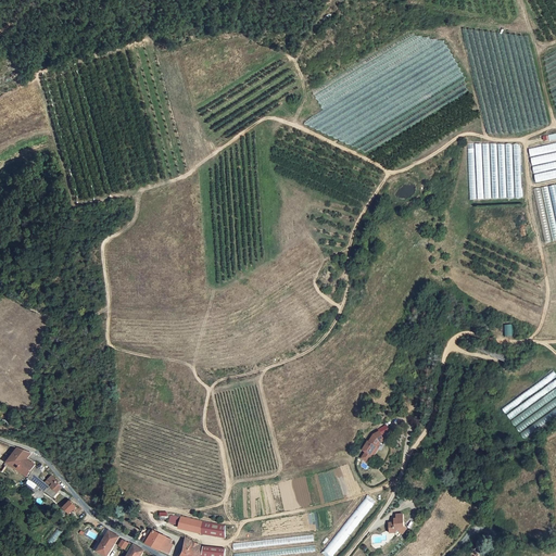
[(555,142),(529,149),(530,156),(555,151),(555,142)]
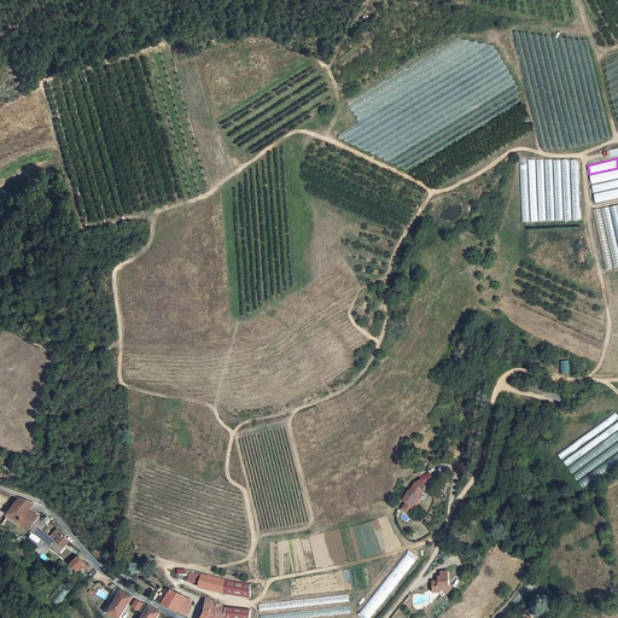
[(617,169),(590,175),(592,185),(617,179),(617,169)]
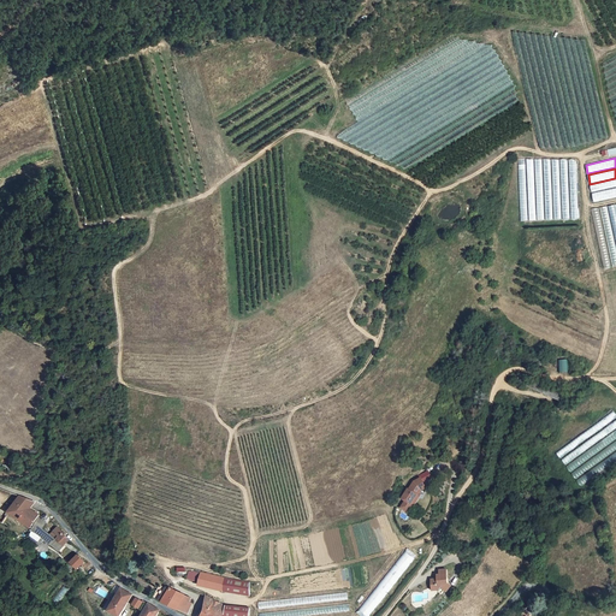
[(615,178),(590,184),(592,193),(615,187),(615,178)]
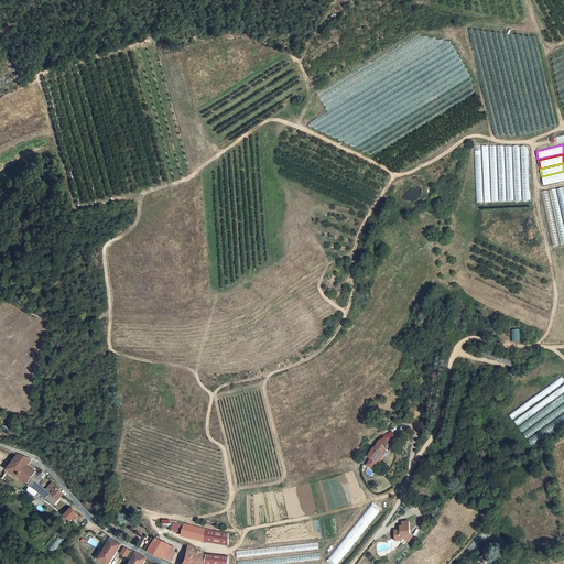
[(563,172),(542,177),(543,185),(563,180),(563,172)]
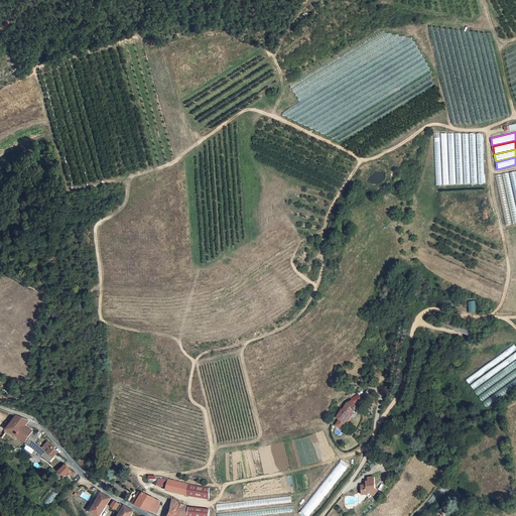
[(515,205),(509,173),(502,174),(513,225),(515,223),(515,205)]
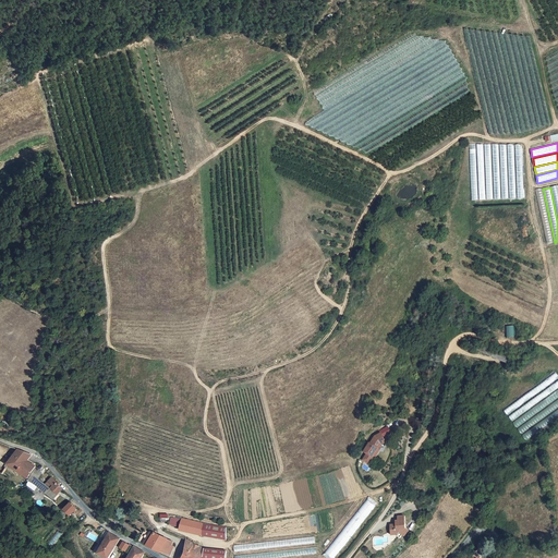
[(543,189),(536,191),(548,244),(555,243),(543,189)]
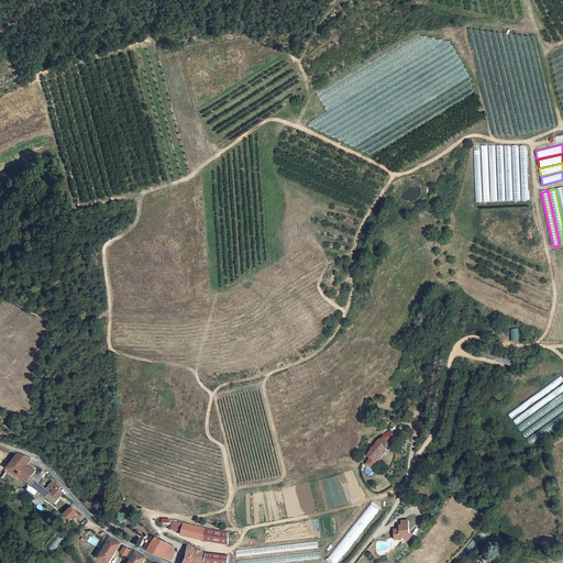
[(511,364),(515,357),(483,344),(481,351),(511,364)]
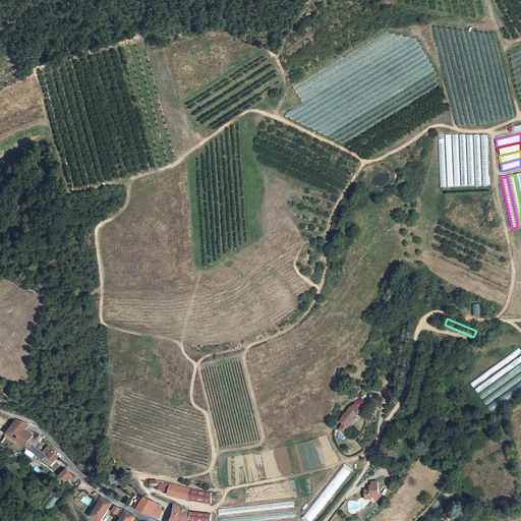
[(520,350),(518,347),(470,383),(474,388),(520,353),(520,350)]
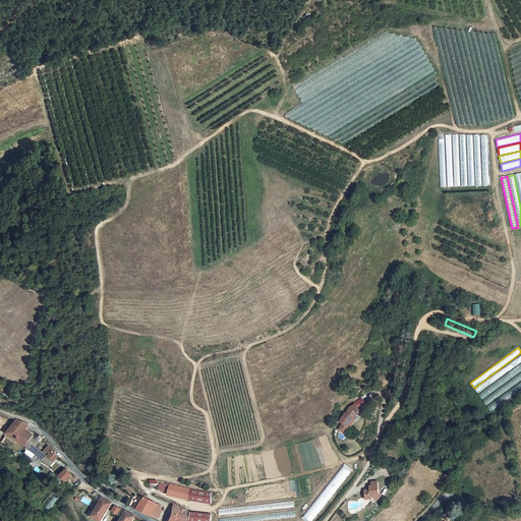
[(520,353),(475,388),(478,394),(520,361),(520,353)]
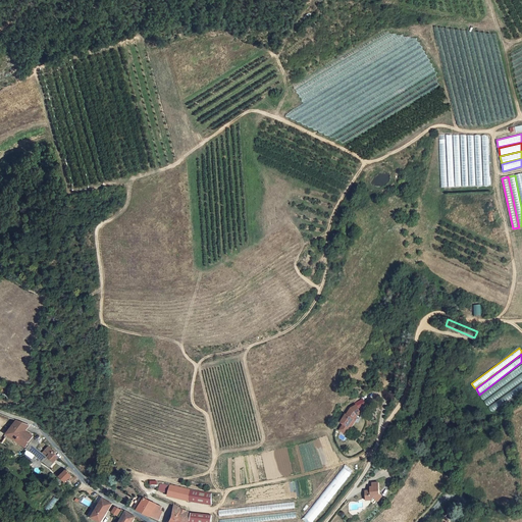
[(521,363),(480,395),(484,400),(521,371),(521,363)]
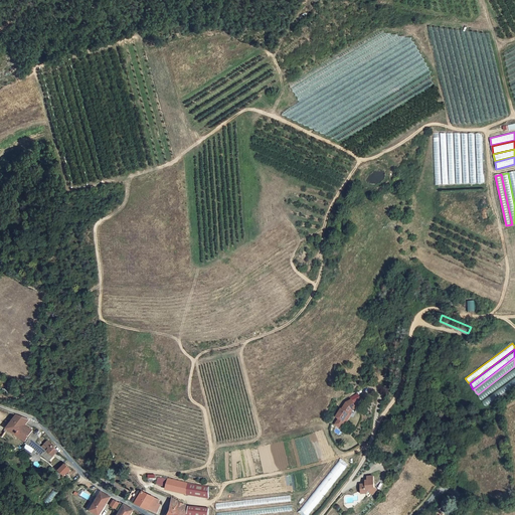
[(514,367),(478,395),(482,400),(514,376),(514,367)]
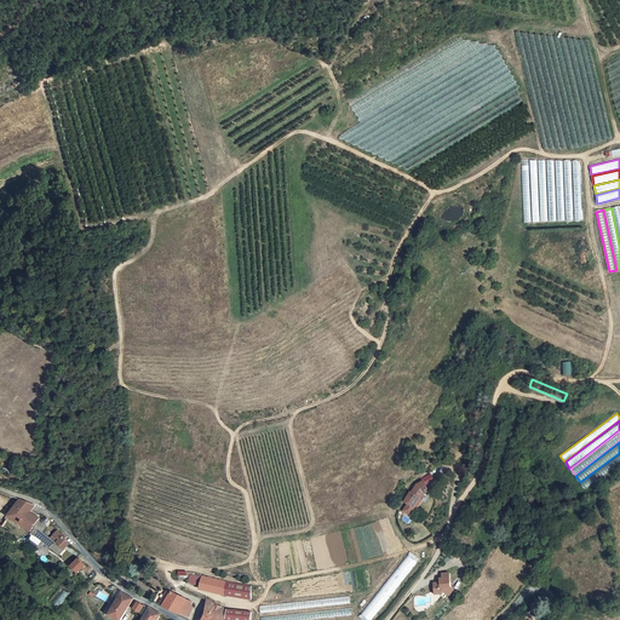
[(619,454),(580,483),(585,489),(619,464),(619,454)]
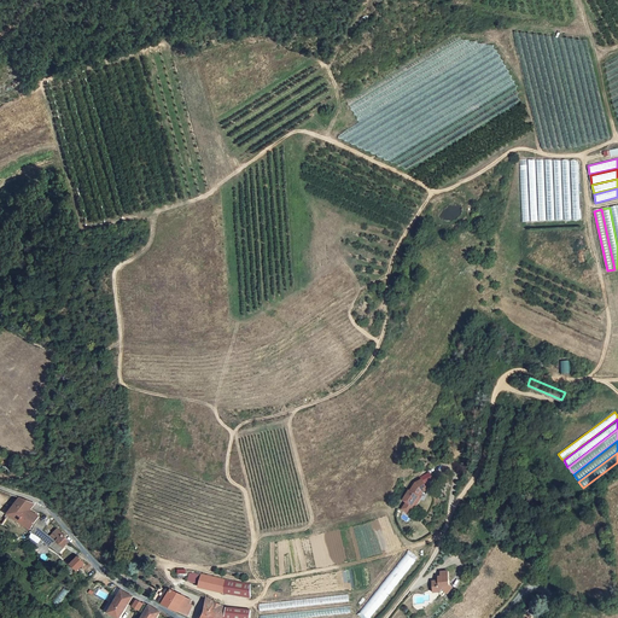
[(430,473),(421,477),(423,479),(425,484),(433,479),(430,473)]
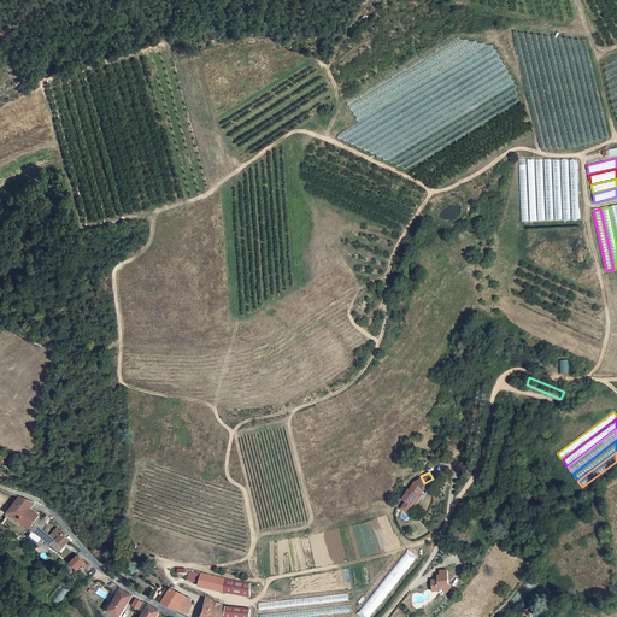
[(405,501),(401,507),(407,512),(412,505),(413,506),(422,494),(421,493),(423,491),(427,488),(424,483),(422,479),(415,482),(410,489),(409,489),(403,499),(405,501)]
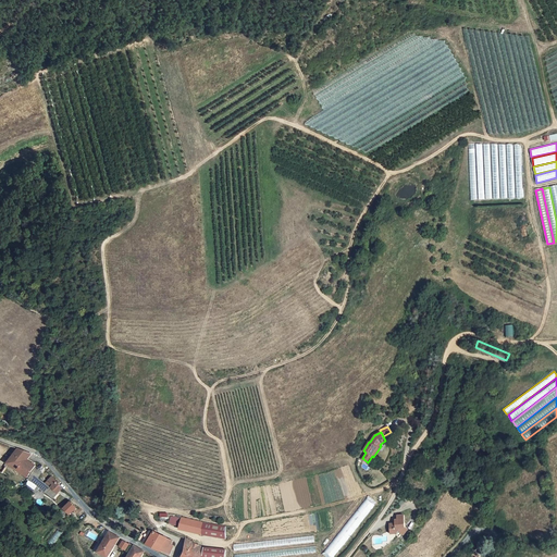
[(19,447),(14,453),(27,460),(26,461),(31,463),(32,458),(33,453),(19,447)]
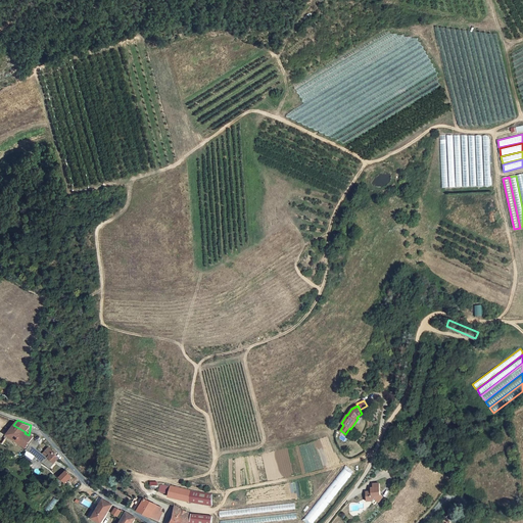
[(33,438),(37,434),(30,430),(29,435),(25,433),(26,432),(13,425),(8,435),(25,447),(21,452),(25,453),(31,443),(33,438)]
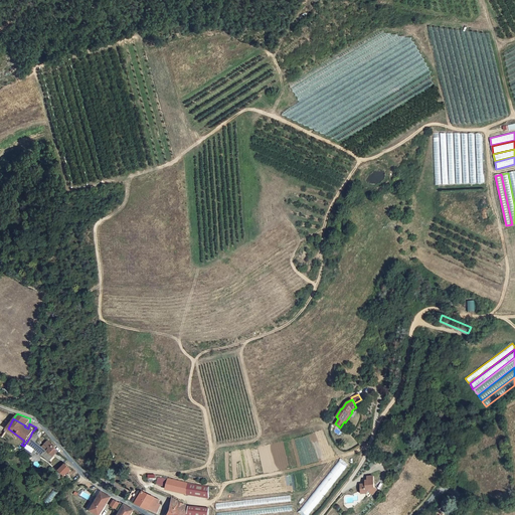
[(34,449),(44,456),(47,451),(48,450),(54,456),(59,452),(58,452),(52,445),(49,441),(43,448),(36,443),(37,441),(39,437),(32,432),(30,437),(27,444),(34,449)]
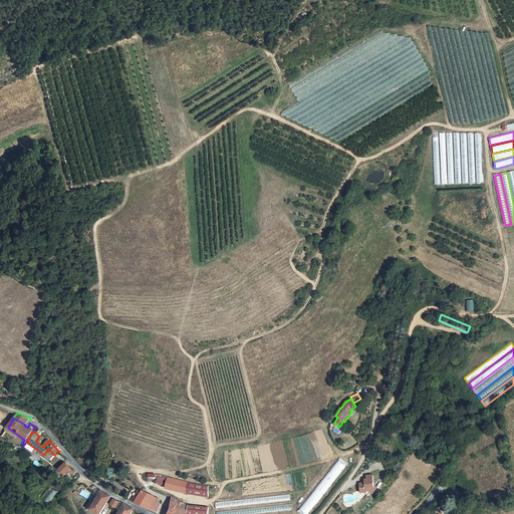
[(54,455),(48,449),(47,450),(44,455),(44,456),(50,460),(54,455)]
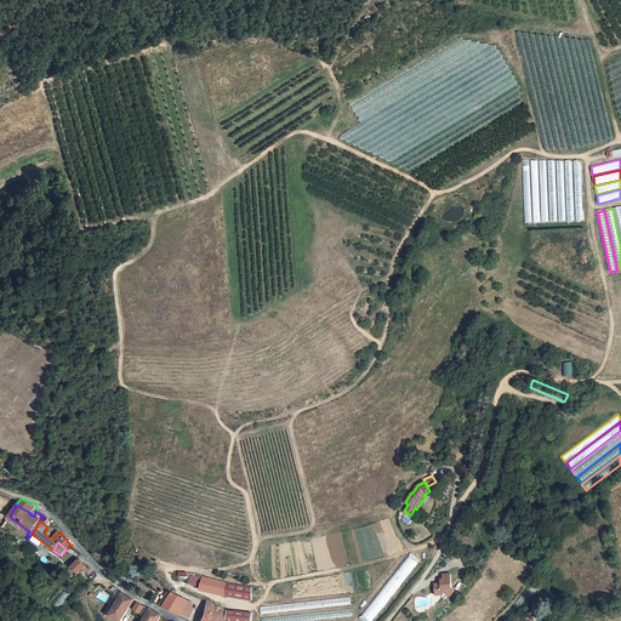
[(371,620),(419,563),(409,556),(362,614),(370,620),(371,620)]
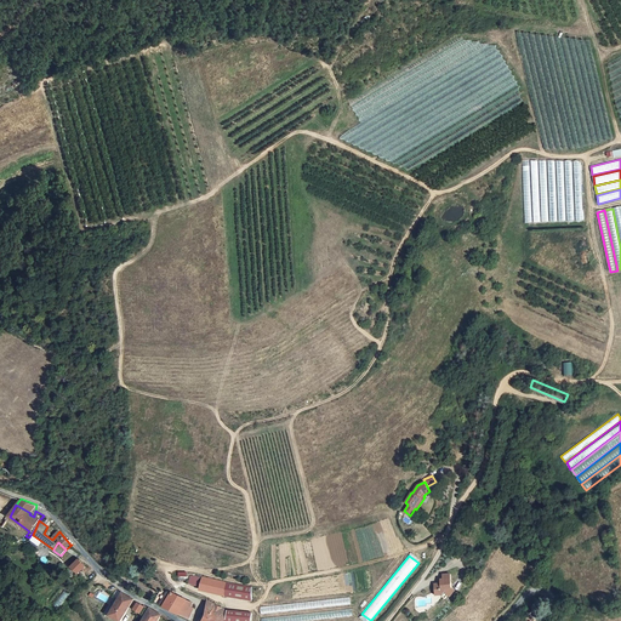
[(79,560),(73,568),(79,574),(86,567),(79,560)]
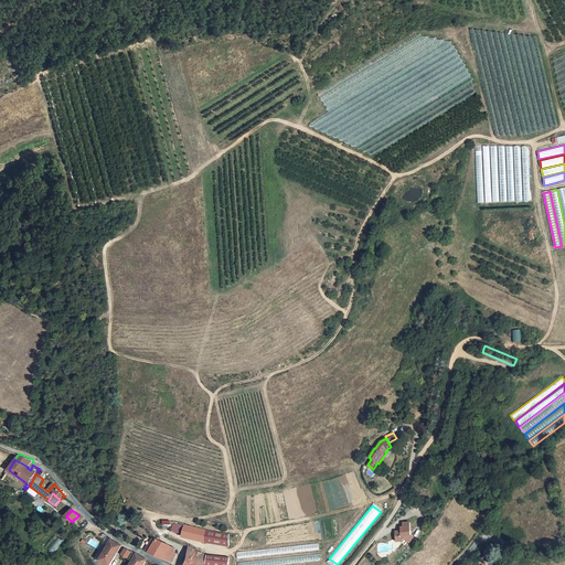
[(395,531),(395,541),(401,541),(401,543),(404,545),(406,542),(408,543),(413,537),(411,535),(409,523),(403,523),(403,530),(402,531),(395,531)]
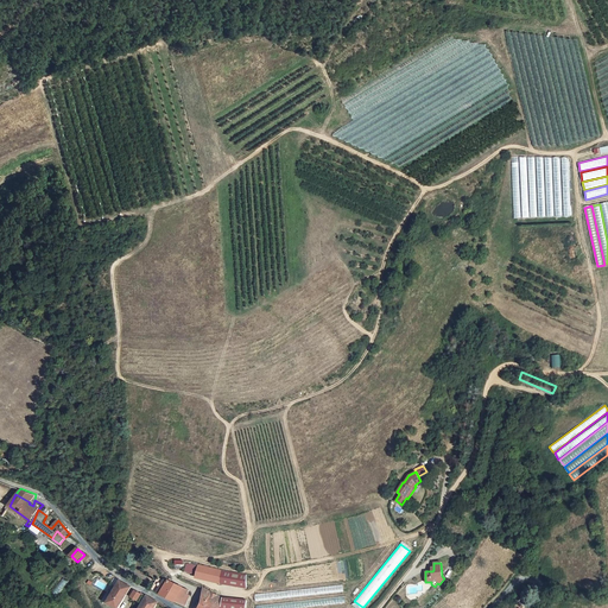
[(219,582),(221,569),(197,564),(194,577),(219,582)]
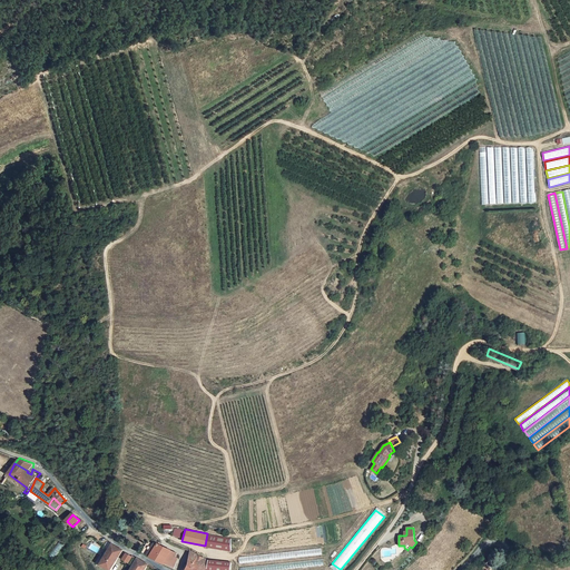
[(233,538),(207,533),(205,546),(231,551),(233,538)]
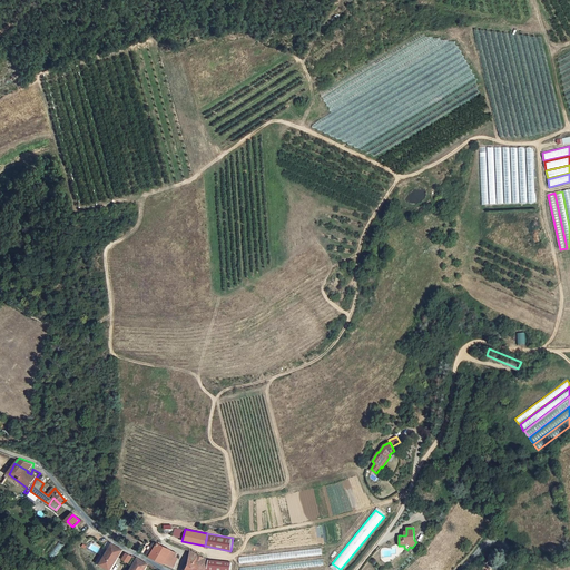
[(177,553),(157,543),(150,557),(165,564),(172,554),(176,557),(177,553)]
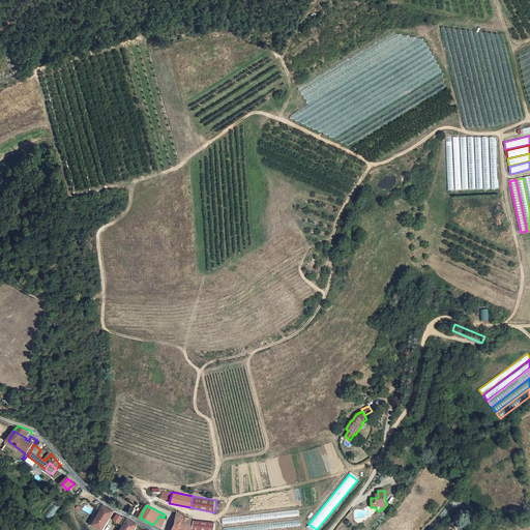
[(104,529),(109,522),(113,511),(104,506),(93,526),(98,529),(104,529)]
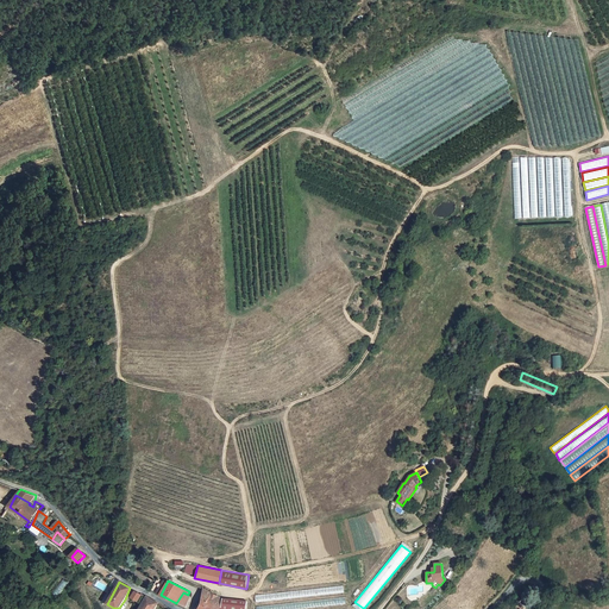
[(256,602),(343,592),(343,585),(256,595),(256,602)]
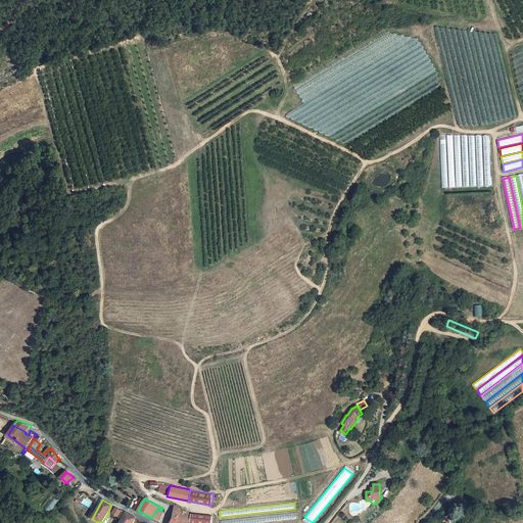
[(122,515),(124,512),(111,505),(107,515),(120,522),(123,522),(126,519),(122,515)]
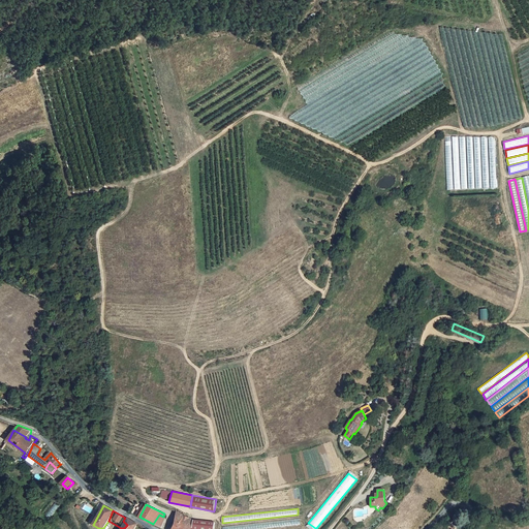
[(192,528),(192,520),(177,511),(176,525),(173,528),(192,528)]
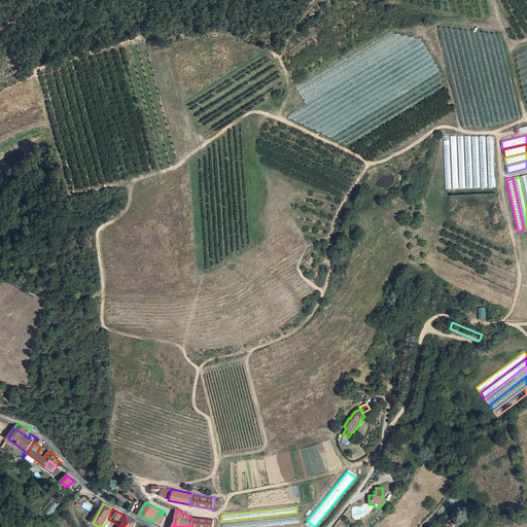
[(160,522),(163,515),(159,513),(152,522),(162,526),(164,524),(160,522)]
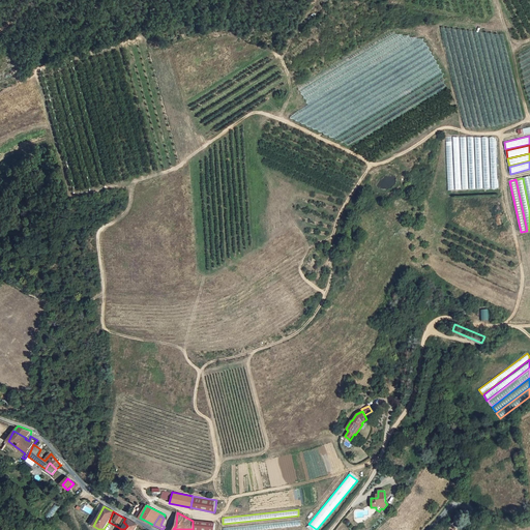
[(135,529),(138,525),(125,519),(123,522),(127,526),(124,529),(121,529),(120,529),(135,529)]
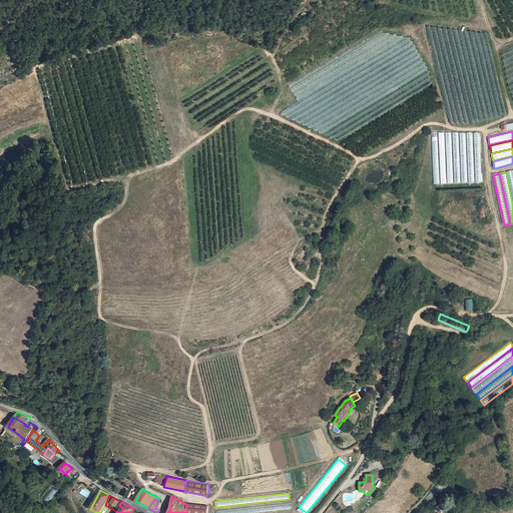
[(215,512),(249,512),(292,508),(291,503),(216,511),(215,512)]
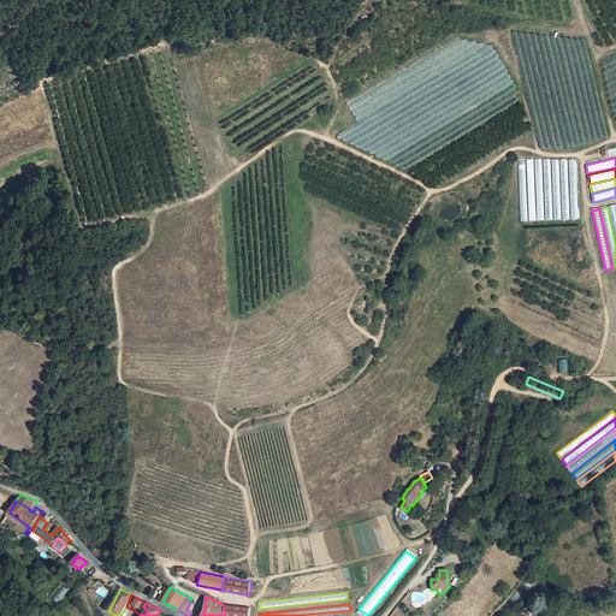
[(249,615),(249,608),(224,605),(224,615),(249,615)]
